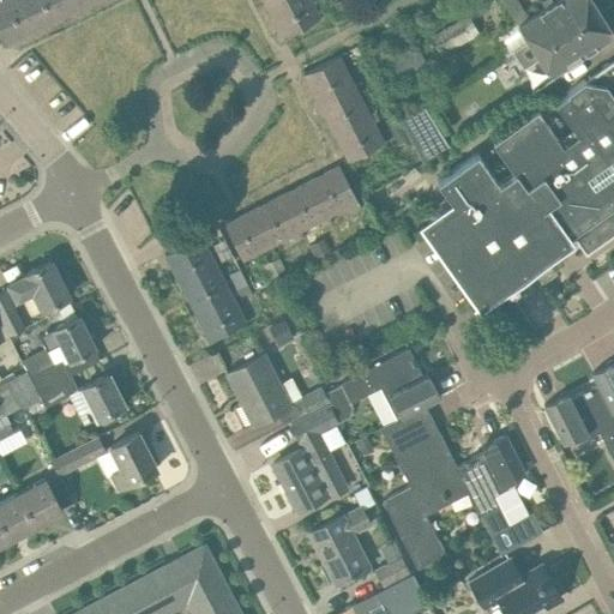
[(0,0),(0,28),(11,53),(127,0),(0,0)]
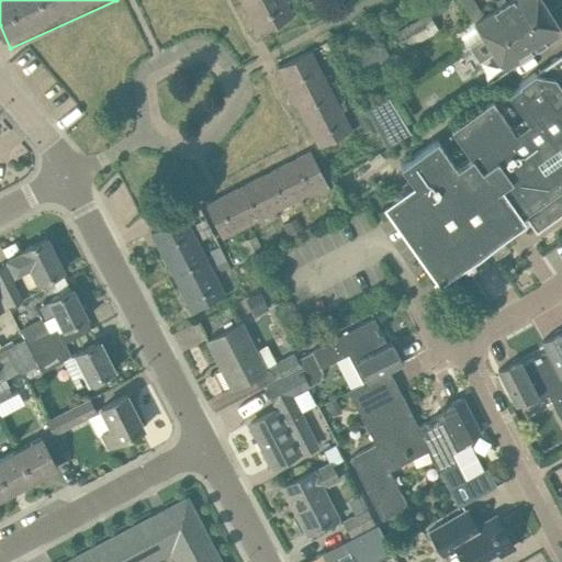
[(289,0),(243,0),(257,33),(296,15),(289,0)]
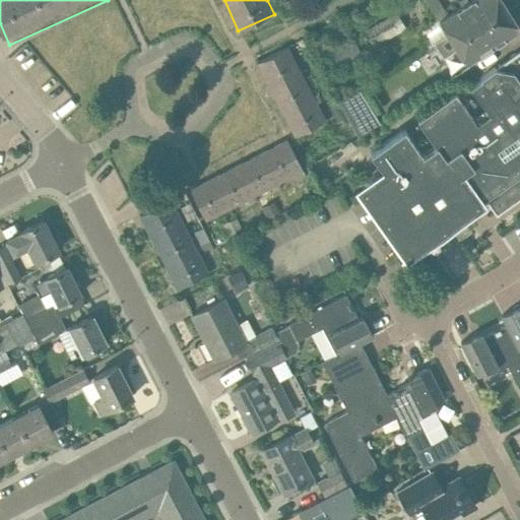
[(425,0),(448,35),(451,40),(504,4),(501,0),(469,0),(468,1),(467,0),(459,0),(458,1),(461,5),(448,14),(438,0),(425,0)]
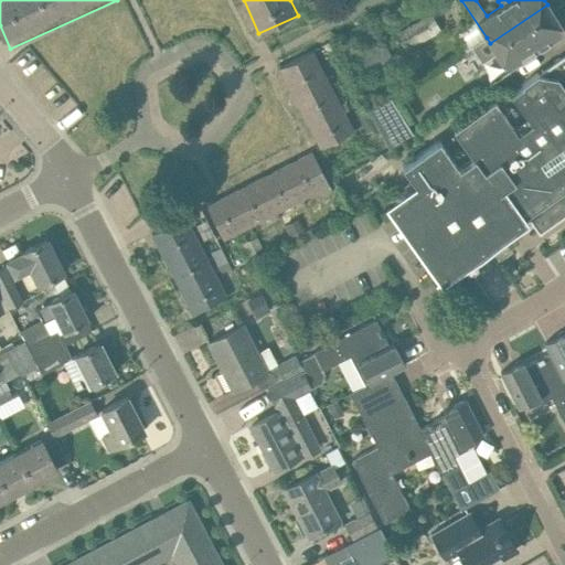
[(472,46),(482,62),(497,53),(507,68),(564,31),(547,4),(490,43),(487,38),(472,46)]
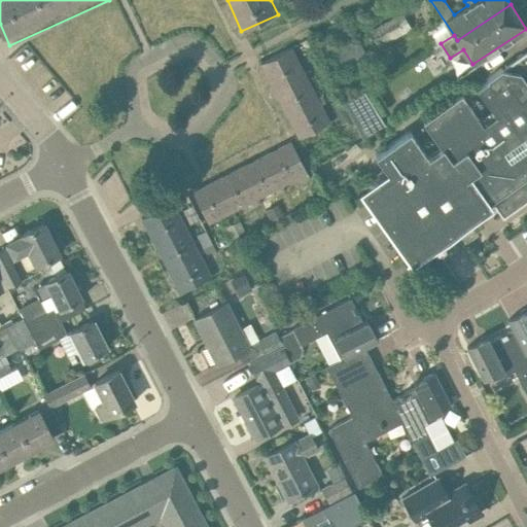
[(403,12),(370,31),(374,38),(378,36),(382,43),(411,27),(403,12)]
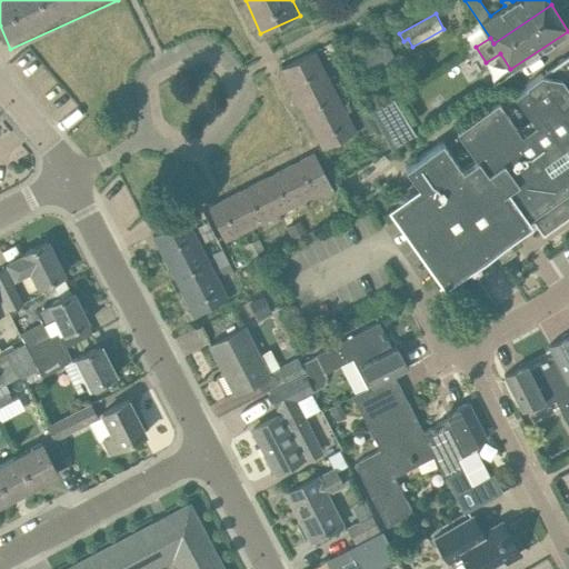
[(355,56),(365,73),(395,57),(385,39),(355,56)]
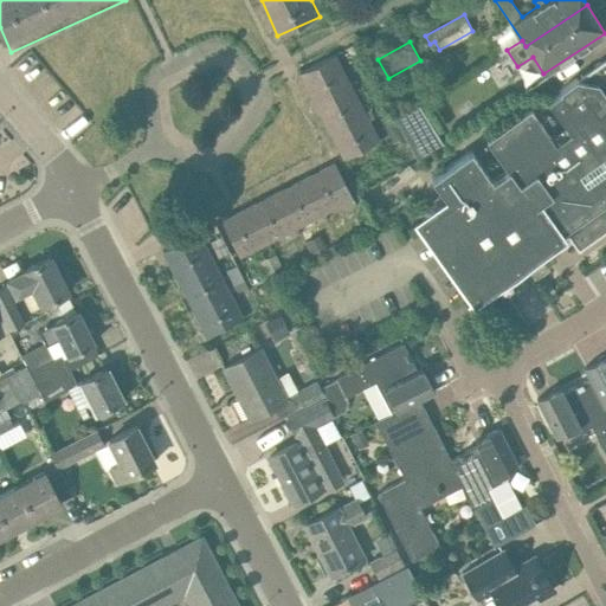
[(340,51),(301,70),(345,158),(382,139),(340,51)]
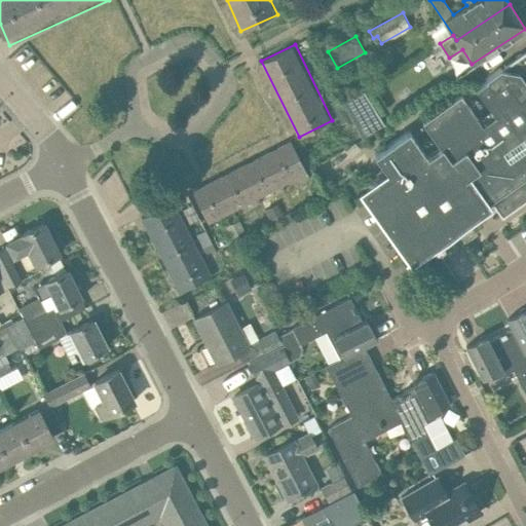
[(408,129),(403,133),(374,153),(389,175),(366,192),(411,255),(468,215),(464,210),(478,199),(482,205),(489,199),(501,217),(525,198),(525,57),(524,58),(521,53),(486,78),(487,80),(463,98),(460,94),(422,121),(441,148),(427,157),(408,129)]
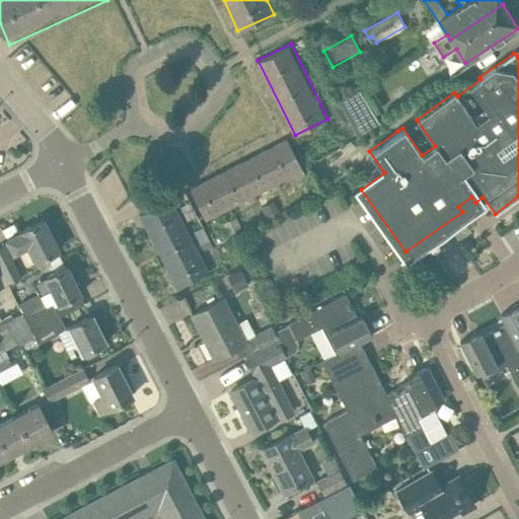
[(350,124),(355,134),(358,138),(380,123),(357,90),(341,99),(349,116),(347,117),(350,124)]
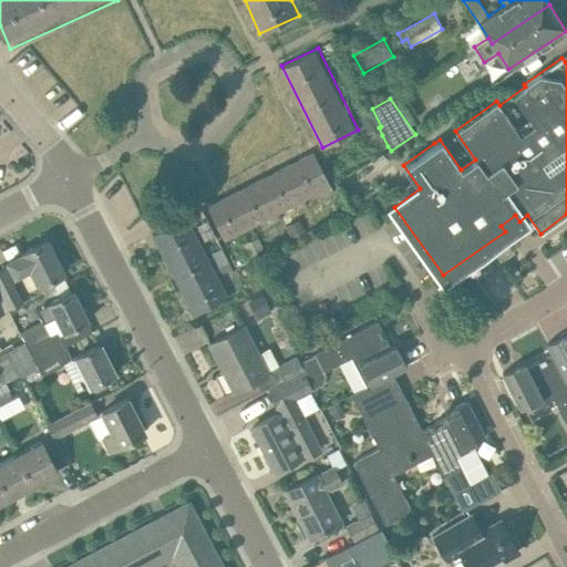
[(320,150),(208,199),(225,236),(337,186),(320,150)]
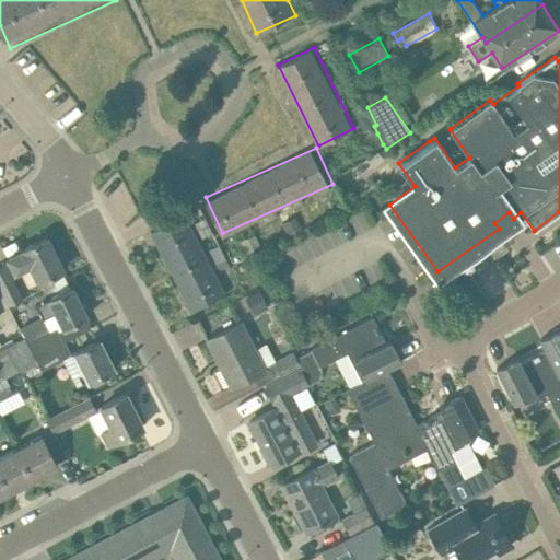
[(189,311),(226,294),(191,212),(154,229),(189,311)]
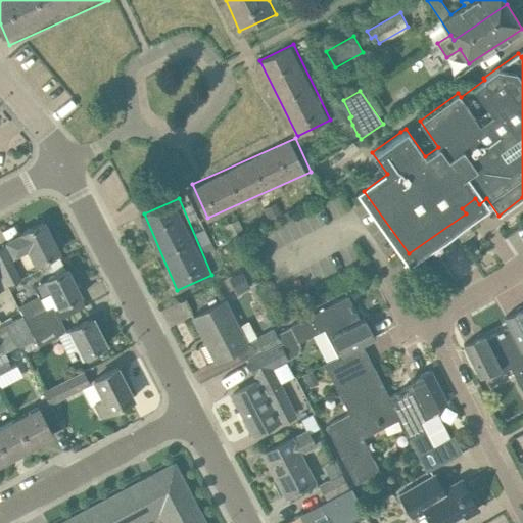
[(28,247),(36,263),(47,257),(58,251),(43,222),(20,233),(20,234),(6,241),(13,254),(28,247)]
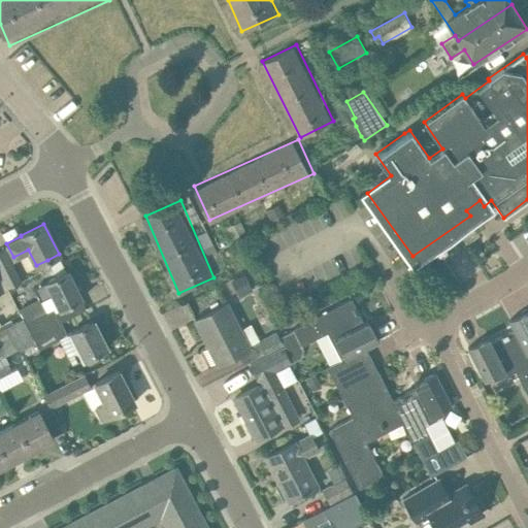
[(0,252),(0,274),(7,288),(22,281),(4,250),(0,252)]
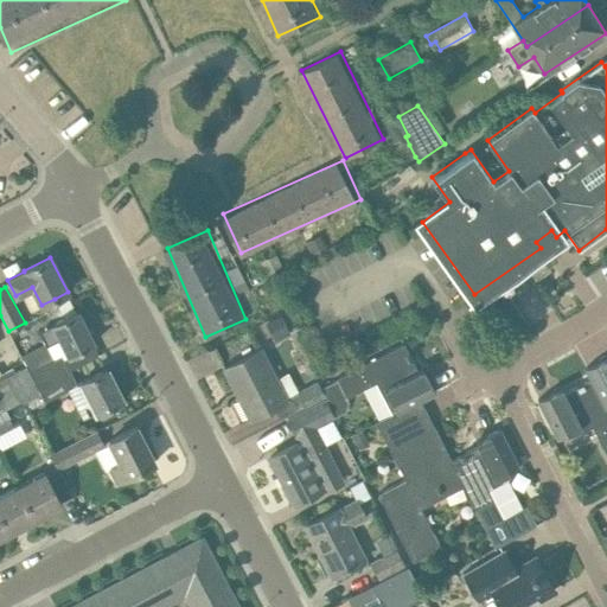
[(68,292),(55,299),(58,305),(71,299),(68,292)]
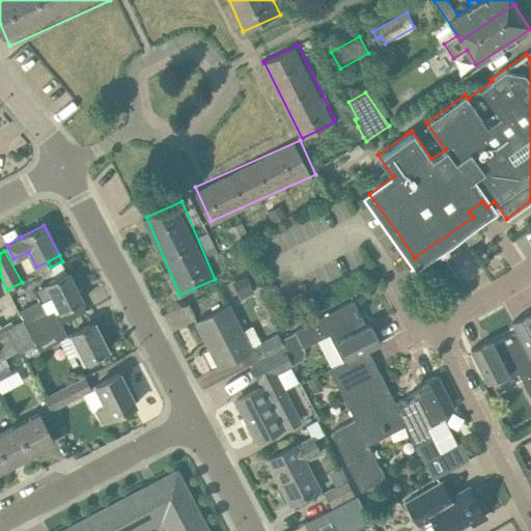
[(62,261),(51,267),(57,278),(67,272),(62,261)]
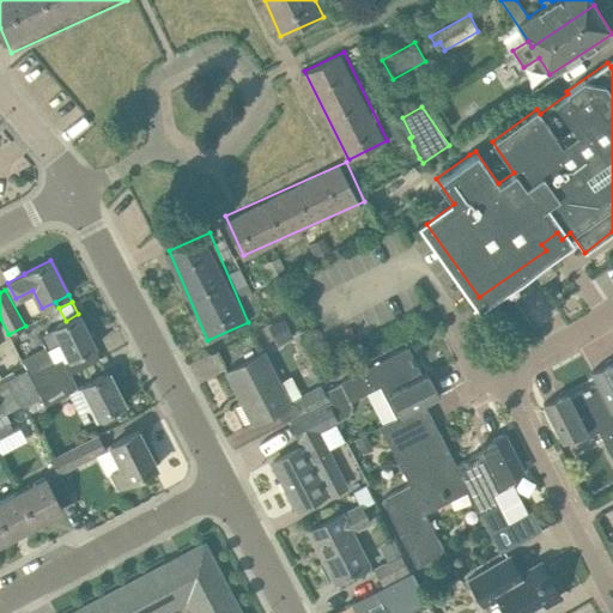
[(66,321),(56,325),(53,327),(53,328),(40,334),(47,350),(61,343),(68,358),(95,346),(78,314),(66,321)]
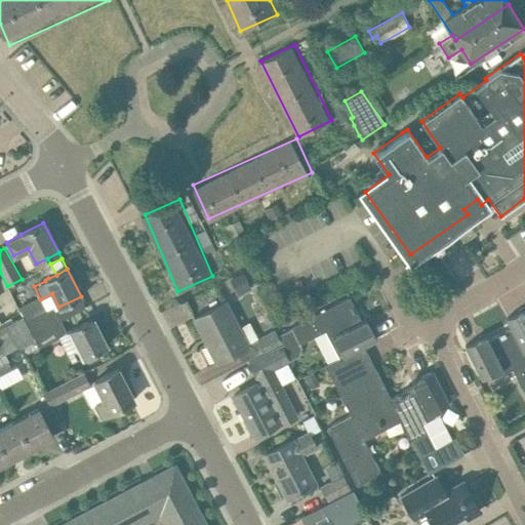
[(324,365),(375,338),(365,318),(361,321),(349,296),(290,326),(291,328),(278,335),(282,344),(289,360),(298,355),(301,348),(299,344),(324,330),(333,347),(336,345),(341,356),(324,364),(324,365)]
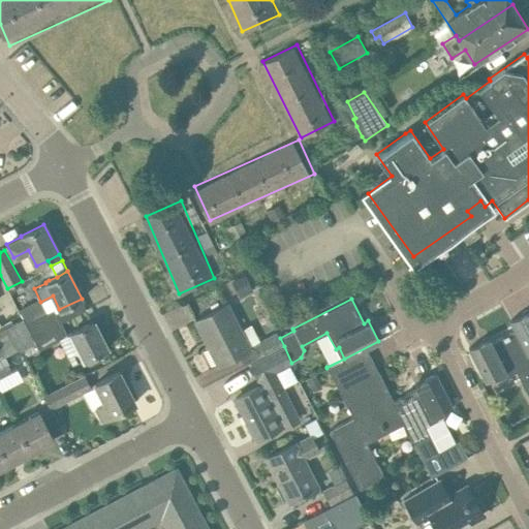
[(218,365),(236,355),(249,348),(226,305),(195,320),(218,365)]
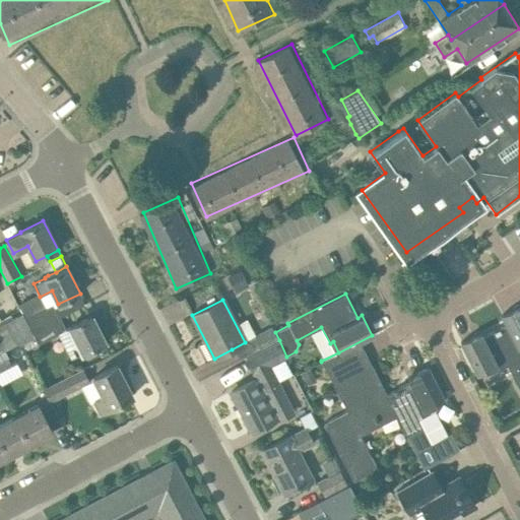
[(30,330),(59,316),(53,303),(25,317),(22,313),(30,330)]
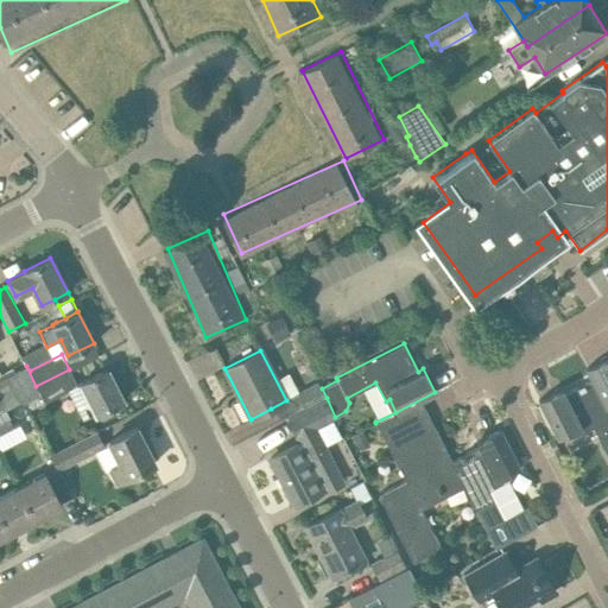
[(607,356),(586,368),(591,379),(593,379),(607,410),(607,356)]
